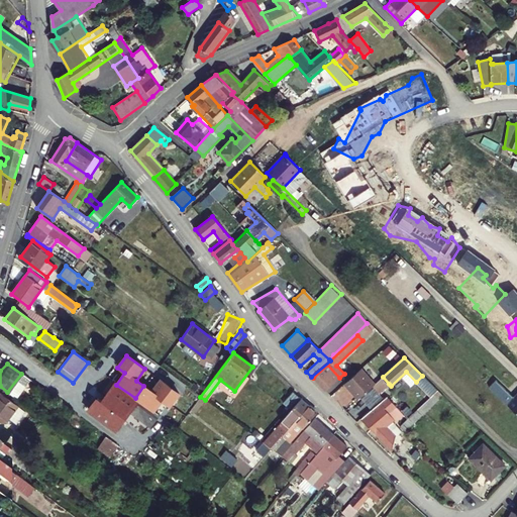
[(325,391),(339,378),(327,365),(313,378),(325,391)]
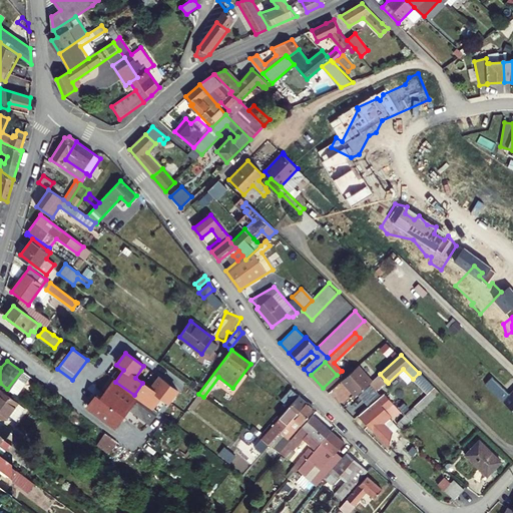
[(369,383),(372,381),(358,366),(341,381),(355,396),(369,383)]
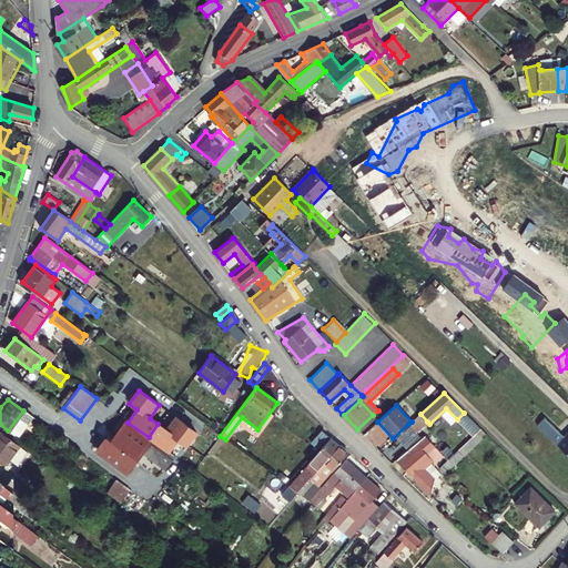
[(427,422),(421,414),(412,422),(408,424),(409,425),(415,432),(416,433),(427,422)]
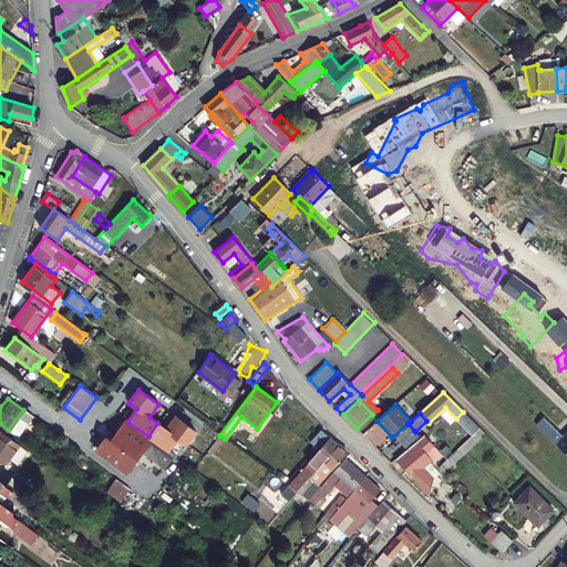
[(157,423),(148,436),(168,452),(177,439),(186,445),(196,432),(175,416),(166,430),(157,423)]
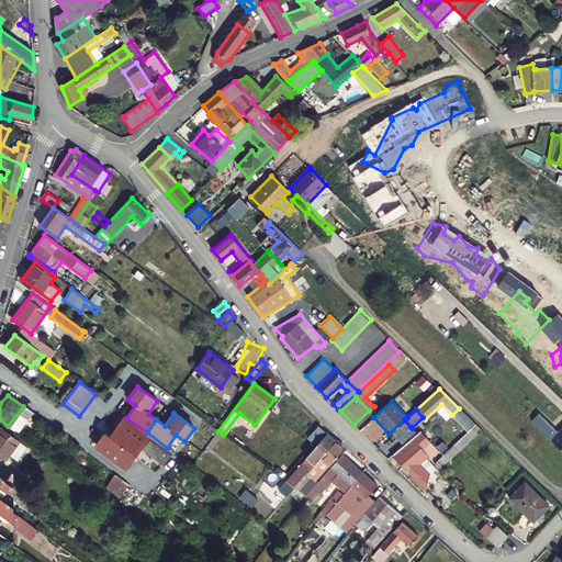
[(126,418),(125,417),(111,437),(107,434),(97,447),(125,468),(139,448),(160,464),(170,450),(167,448),(147,433),(126,418)]
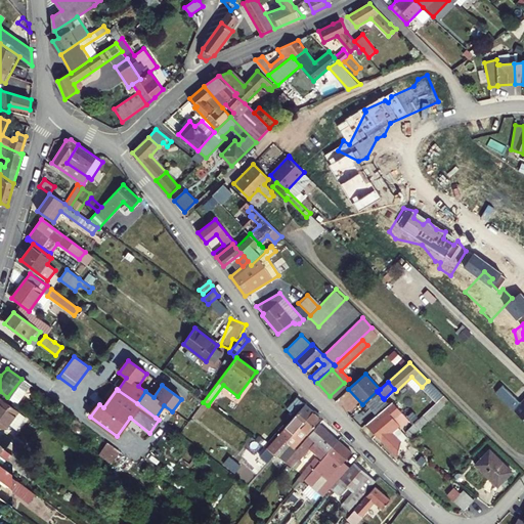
[(383,398),(378,392),(366,402),(372,408),(383,398)]
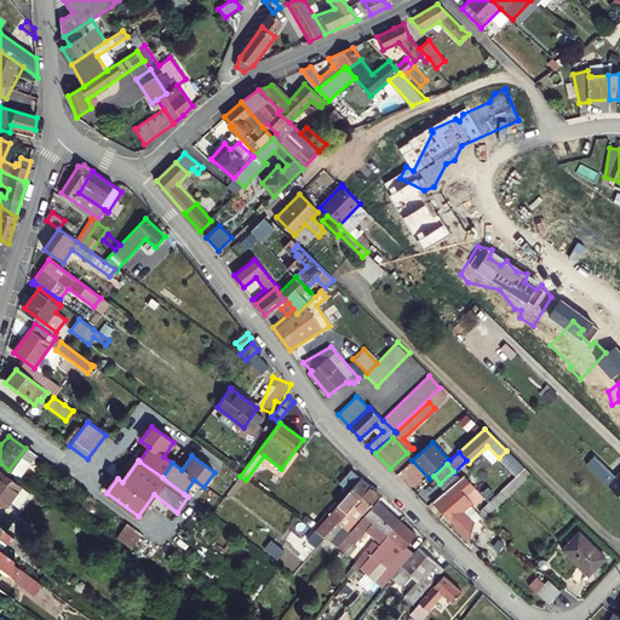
[(497,495),(488,504),(480,512),(486,517),(530,474),(524,468),(497,495)]
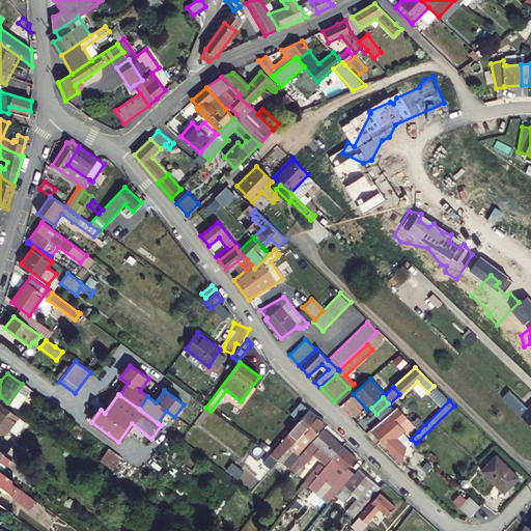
[(308,408),(300,402),(289,414),(297,420),(308,408)]
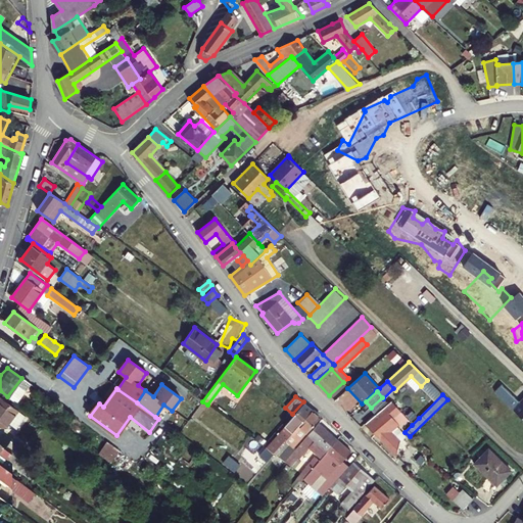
[(6,402),(0,398),(0,397),(0,426),(4,429),(8,423),(16,411),(6,402)]
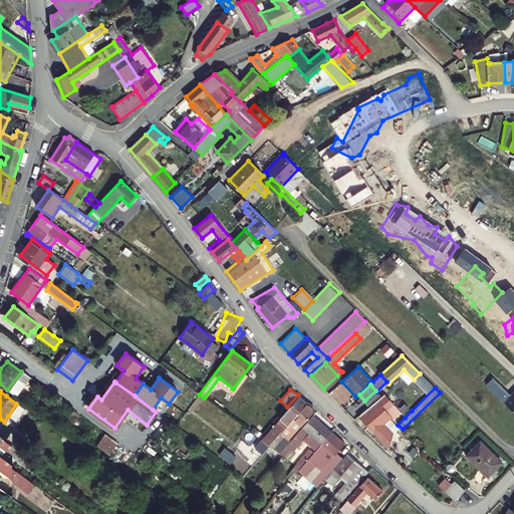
[(513,391),(503,403),(513,413),(513,391)]
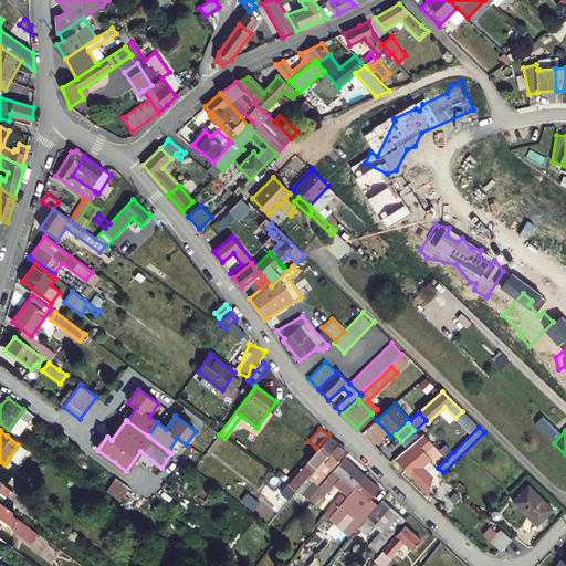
[(406,449),(395,459),(401,465),(402,464),(407,469),(406,470),(429,494),(432,478),(422,467),(430,459),(423,451),(432,444),(429,440),(423,433),(416,441),(406,449)]
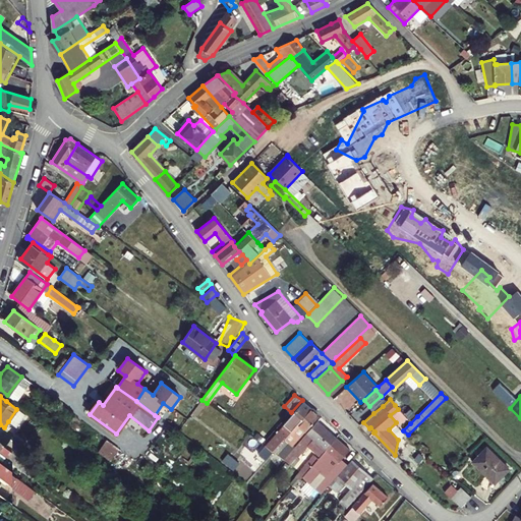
[(273,453),(311,409),(303,402),(277,432),(279,435),(268,448),(273,453)]
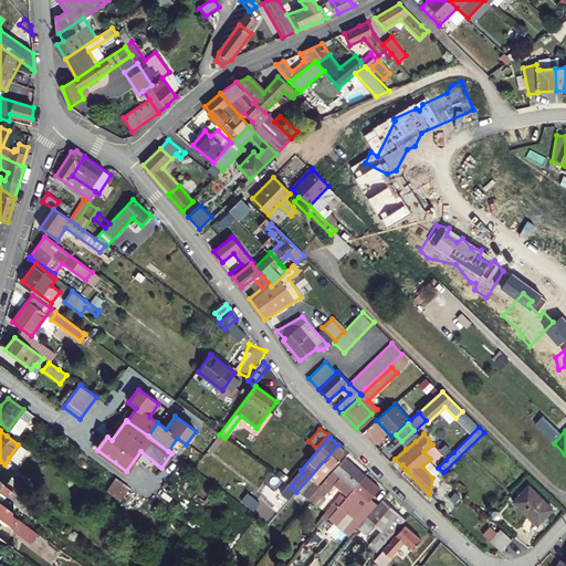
[(27,451),(18,444),(9,458),(18,464),(27,451)]
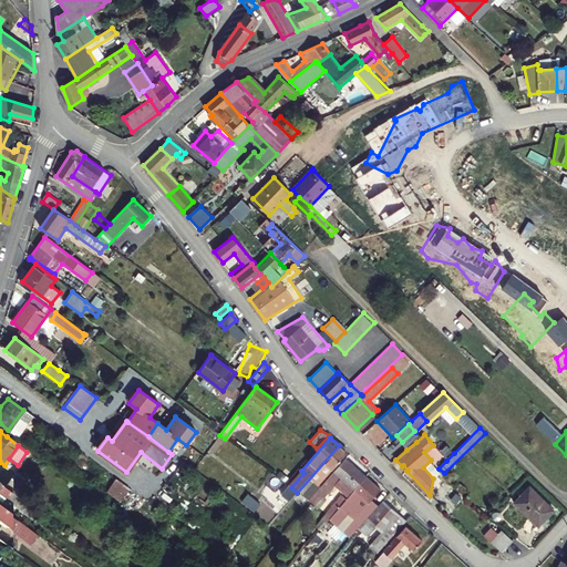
[(347,453),(339,445),(297,493),(309,501),(321,486),(319,485),(347,453)]
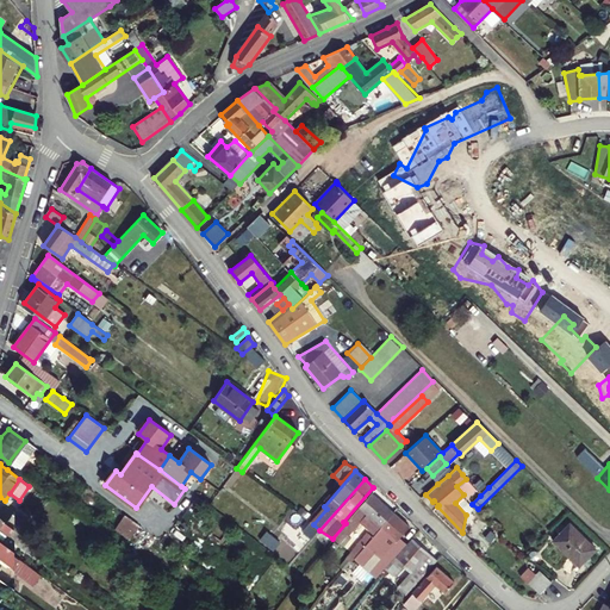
[(372,493),(346,523),(332,539),(343,547),(347,543),(341,539),(346,533),(349,535),(360,523),(374,536),(394,514),(372,493)]
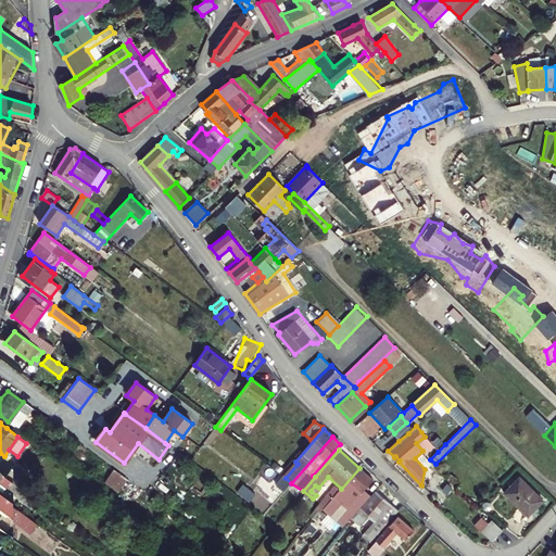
[(188,459),(179,453),(173,462),(181,468),(188,459)]
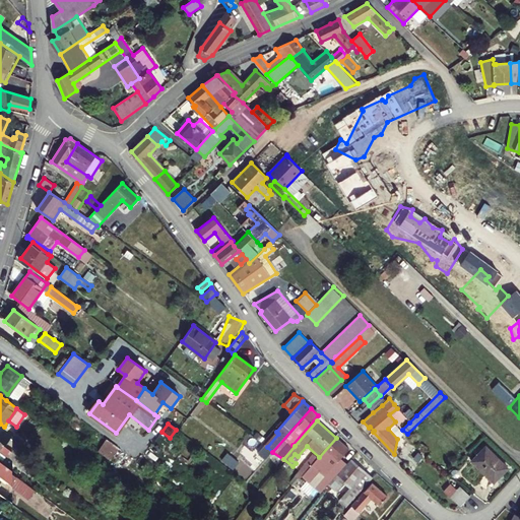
[(14,435),(3,449),(16,458),(26,443),(14,435)]
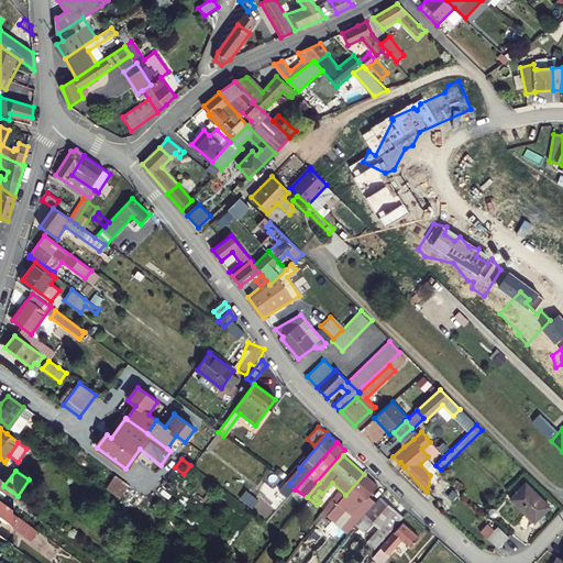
[(377,486),(364,474),(345,495),(343,497),(329,514),(327,516),(335,523),(339,521),(348,511),(352,515),(343,525),(341,528),(348,533),(350,529),(354,523),(375,501),(368,496),(377,486)]
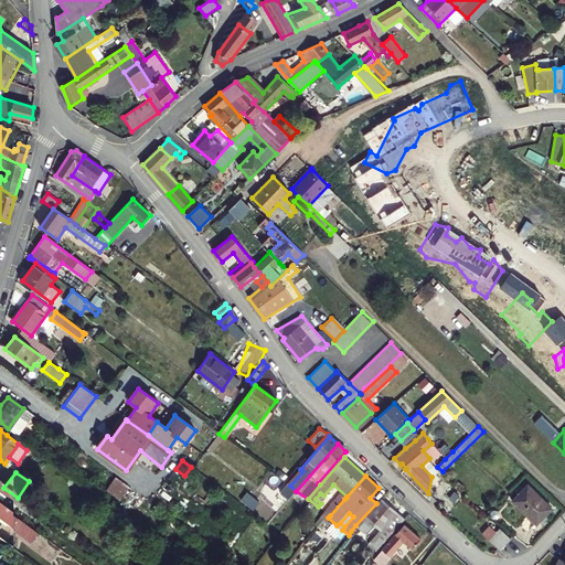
[(129,488),(115,478),(100,497),(115,508),(129,488)]
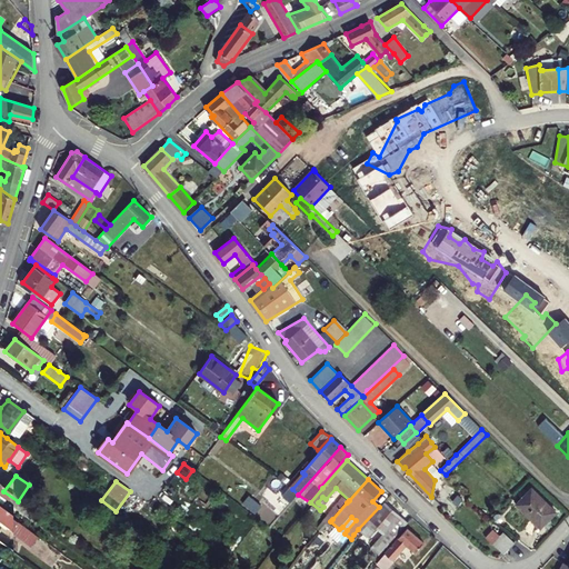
[(18,501),(3,491),(0,488),(0,502),(3,499),(26,517),(30,511),(18,501)]
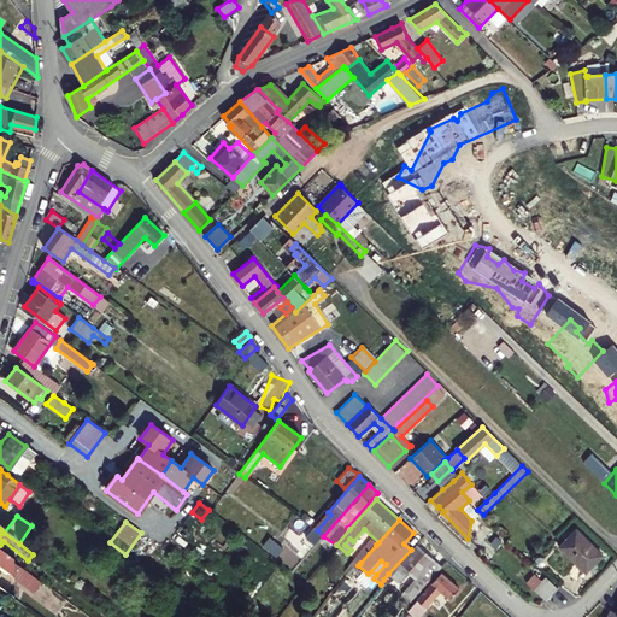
[(603,556),(576,529),(560,547),(586,573),(603,556)]
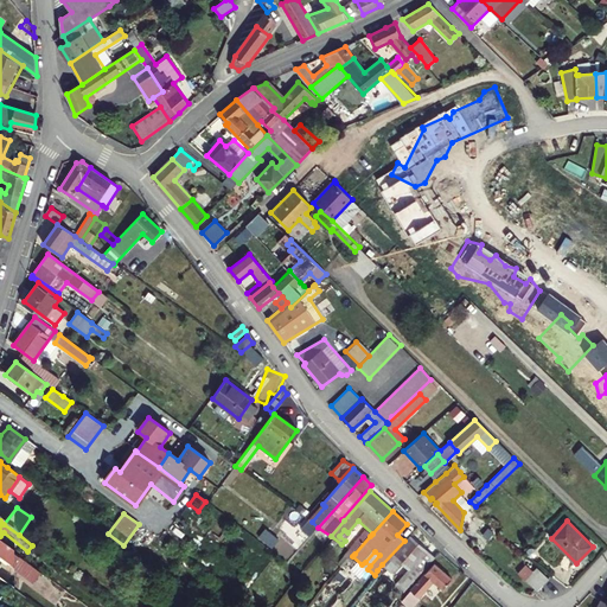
[(355,554),(370,536),(364,530),(349,550),(355,554)]
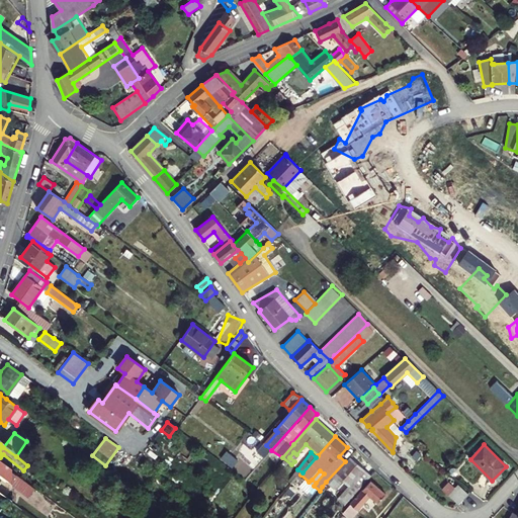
[(338,499),(344,504),(369,476),(348,458),(330,481),(339,488),(343,482),(349,487),(338,499)]
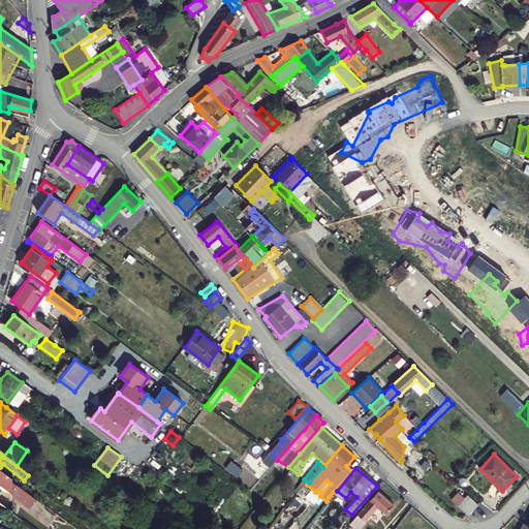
[(17,486),(0,473),(0,488),(6,493),(10,488),(13,490),(17,486)]
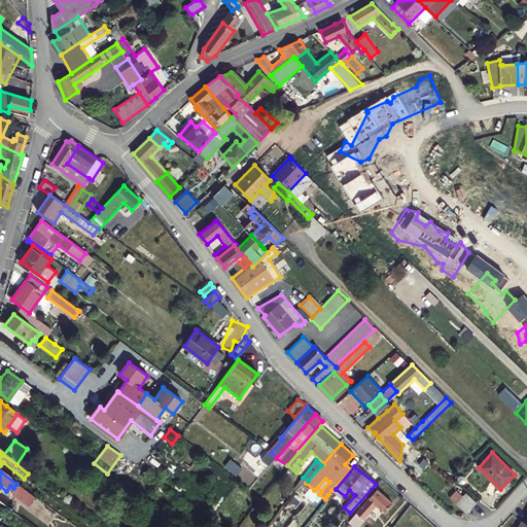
[(13,488),(9,494),(13,496),(16,498),(20,495),(23,497),(24,496),(33,502),(36,498),(19,486),(16,484),(13,488)]
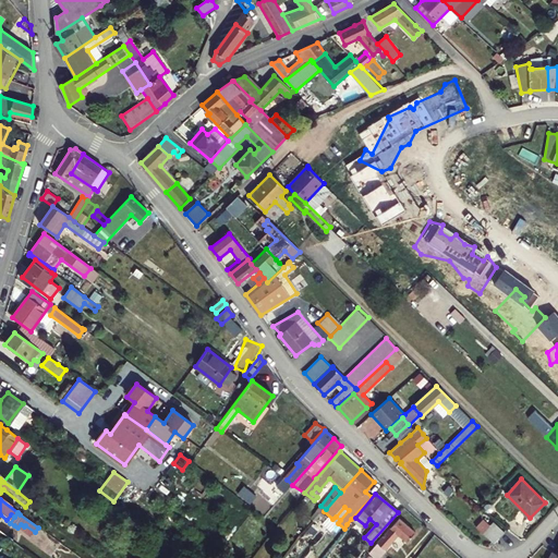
[(398,512),(371,543),(372,544),(398,513),(398,512)]
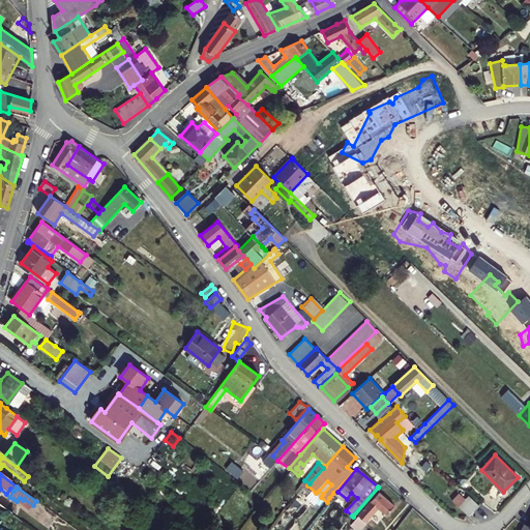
[(394,505),(379,492),(349,526),(354,529),(358,529),(378,508),(386,516),(394,505)]
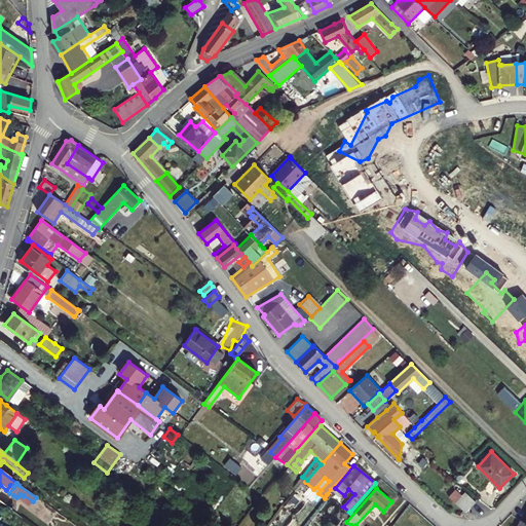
[(471,506),(476,501),(466,492),(461,497),(456,502),(465,513),(471,506)]
